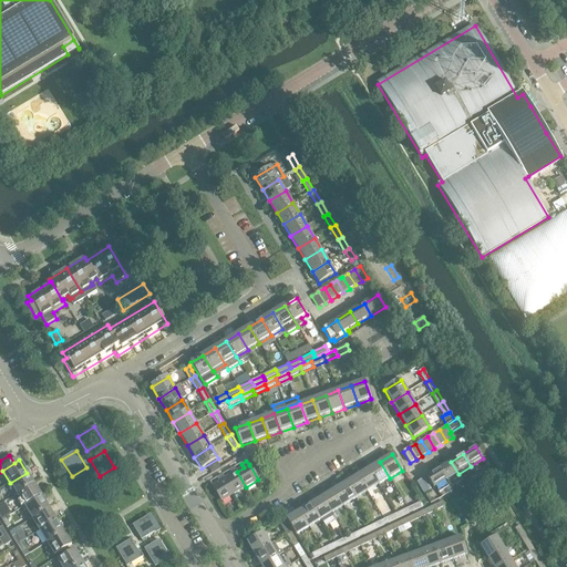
[(390,478),(380,462),(369,468),(379,485),(390,478)]
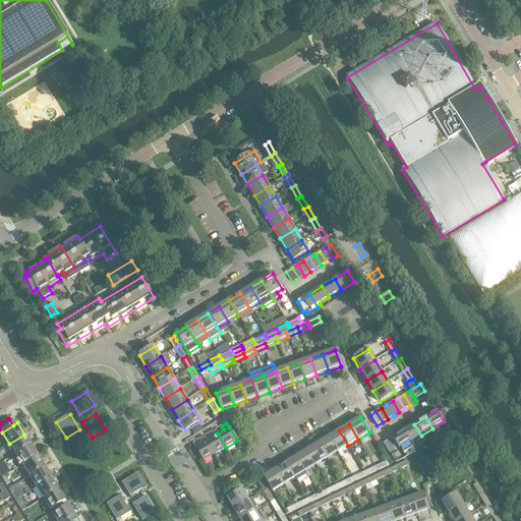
[(404,430),(410,442),(421,436),(414,424),(404,430)]
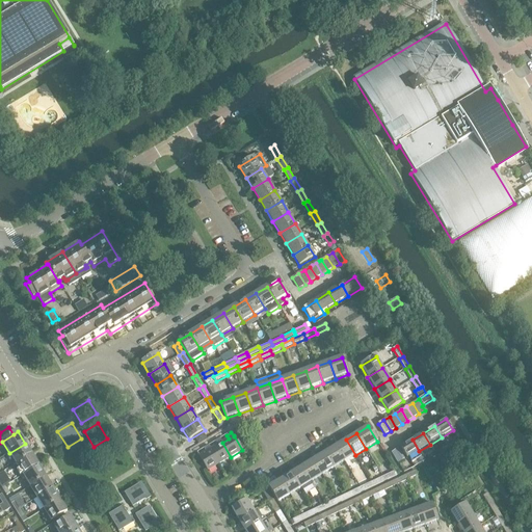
[(231,457),(222,443),(220,439),(215,442),(217,446),(211,449),(219,463),(231,457)]
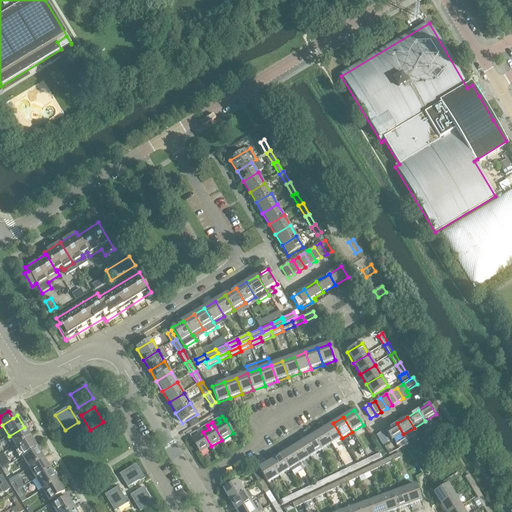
[(342,438),(333,423),(322,430),(331,444),(342,438)]
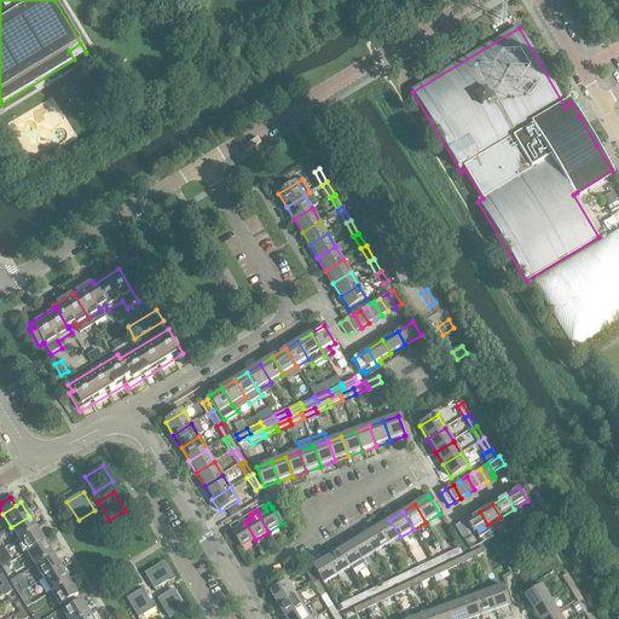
[(474,533),(487,525),(480,512),(467,520),(474,533)]
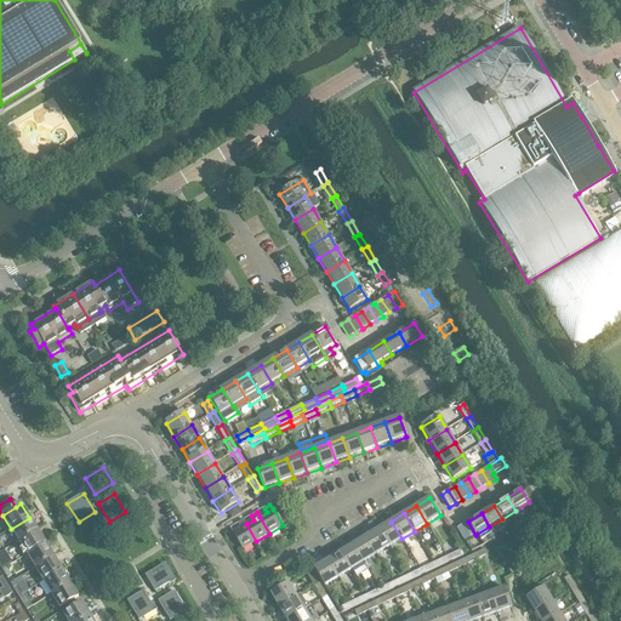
[(38,530),(29,518),(11,529),(18,542),(38,530)]
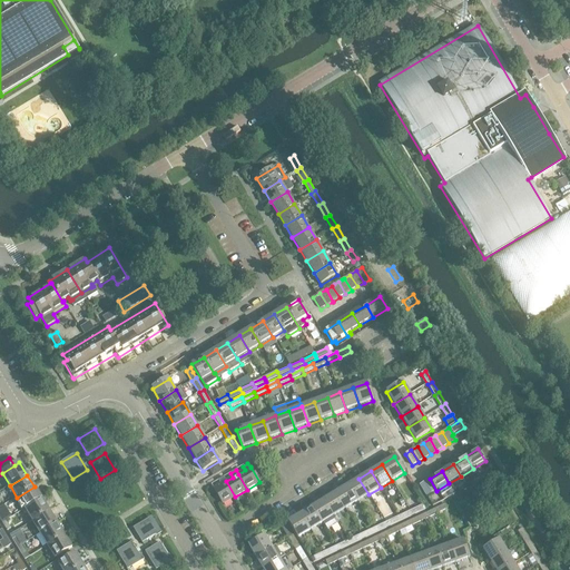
[(235,497),(226,481),(224,478),(218,481),(220,484),(214,489),(223,504),(235,497)]
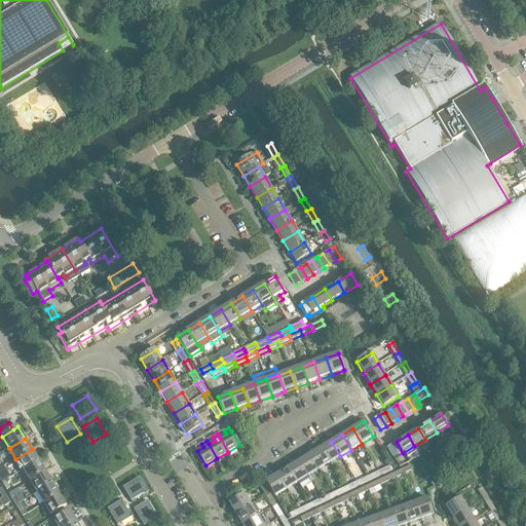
[(340,456),(331,442),(321,448),(330,463),(340,456)]
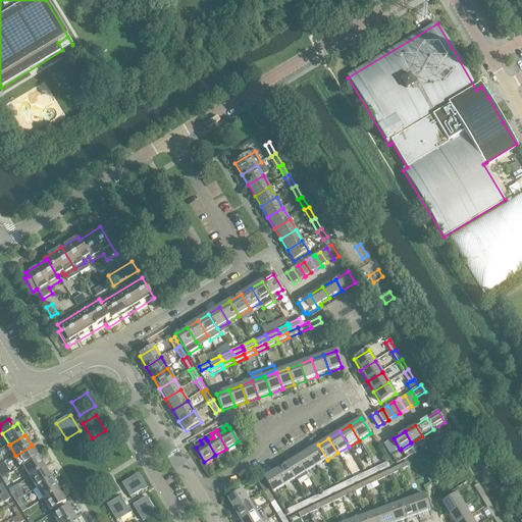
[(390,440),(384,444),(388,451),(395,447),(390,440)]
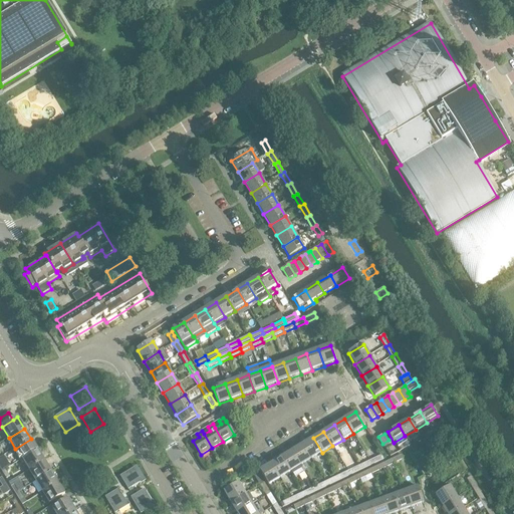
[(322,453),(313,438),(302,444),(311,459),(322,453)]
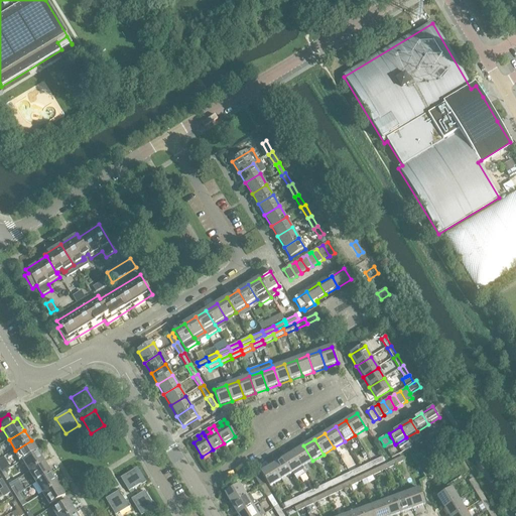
[(38,452),(31,440),(15,450),(22,462),(38,452)]
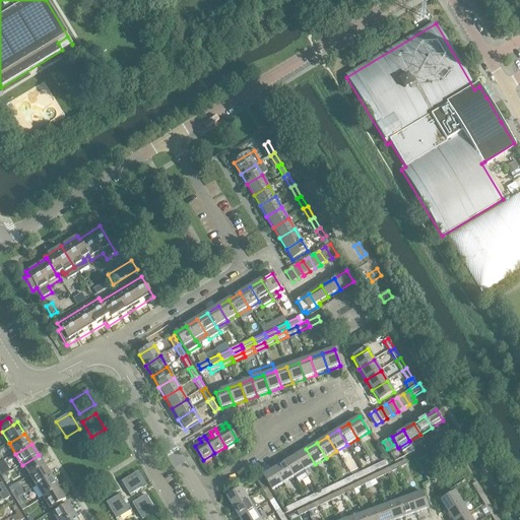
[(315,464),(306,449),(296,456),(305,471),(315,464)]
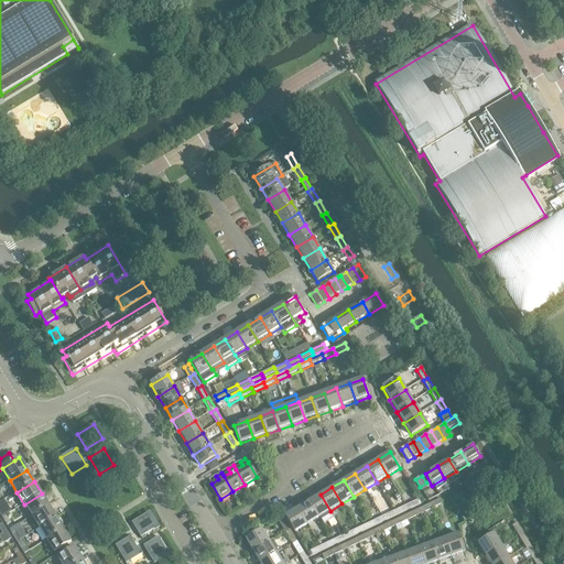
[(49,506),(42,494),(24,505),(32,517),(49,506)]
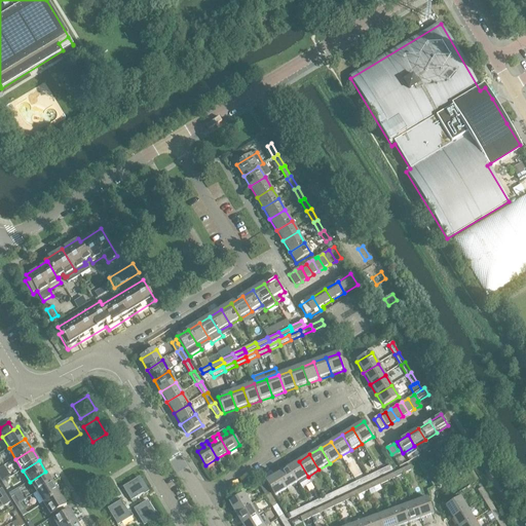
[(308,477),(299,461),(288,467),(297,483),(308,477)]
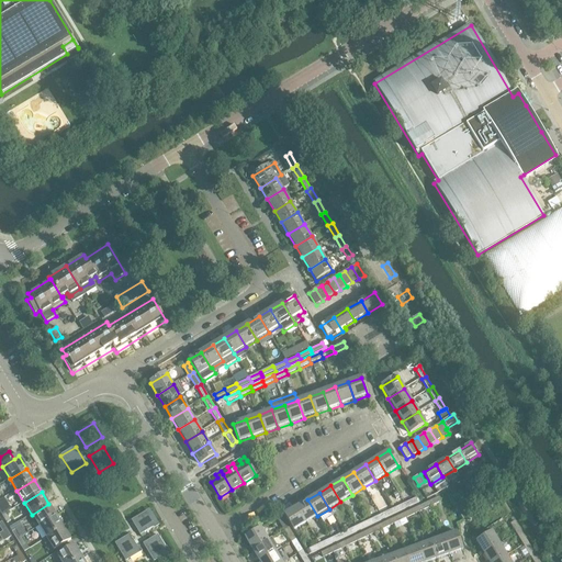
[(417,497),(405,504),(407,508),(419,503),(417,497)]
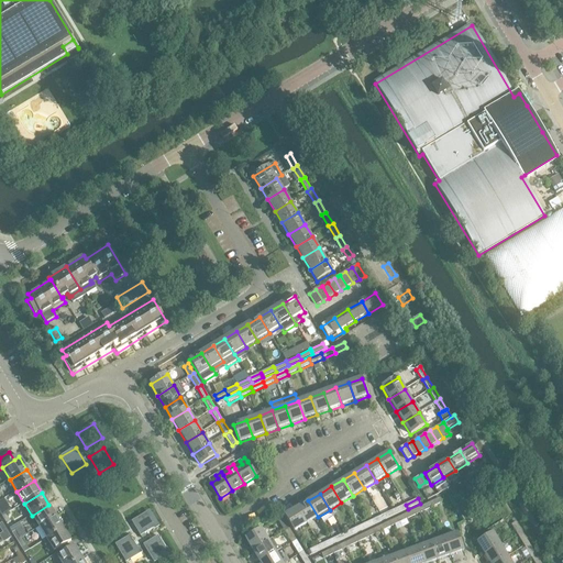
[(440,498),(428,504),(430,508),(442,503),(440,498)]
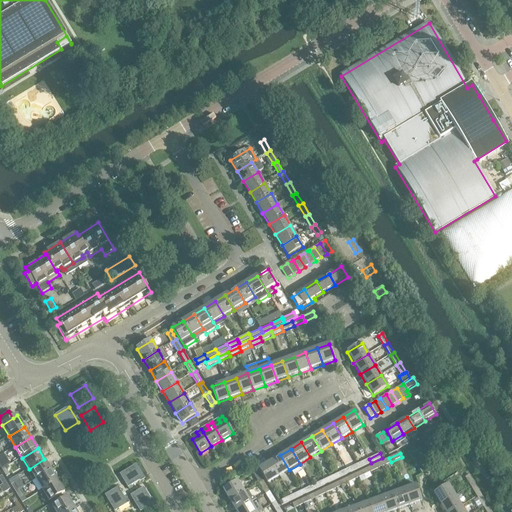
[(289,470),(280,455),(270,462),(279,477),(289,470)]
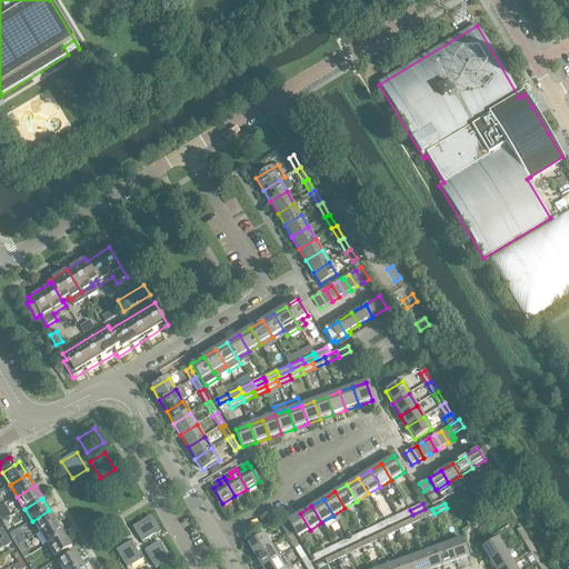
[(420,515),(423,519),(435,513),(432,509),(420,515)]
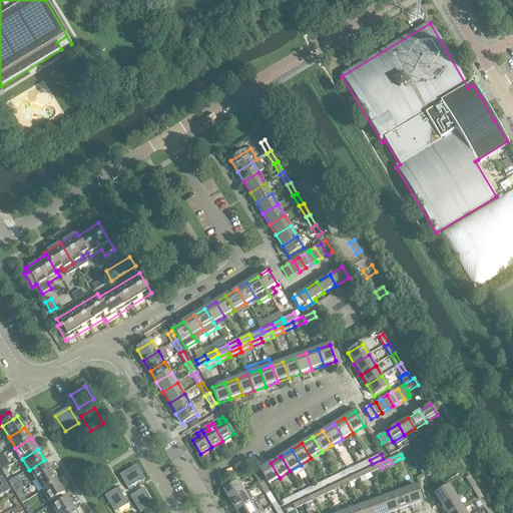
[(51,471),(44,460),(29,470),(35,481),(51,471)]
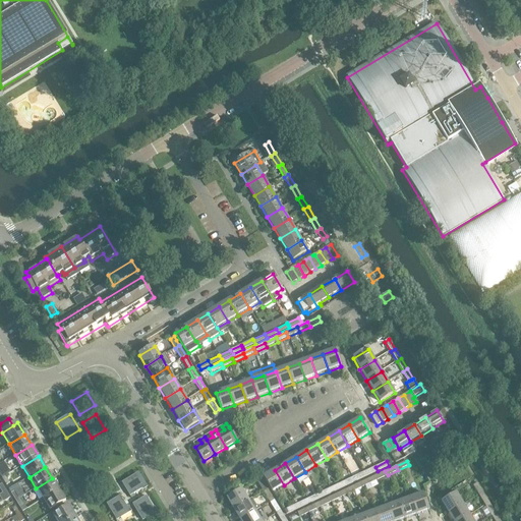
[(364,472),(366,477),(378,471),(375,467),(364,472)]
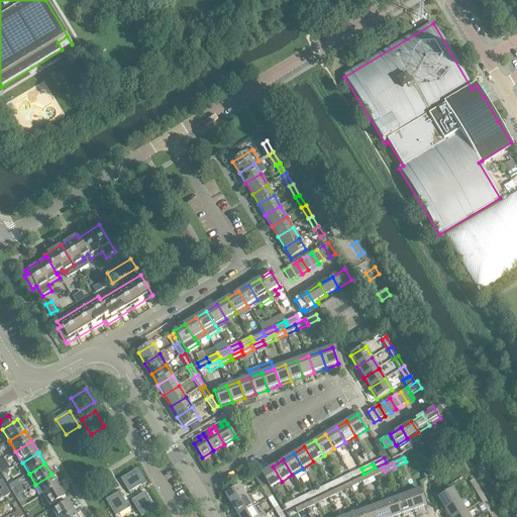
[(282,482),(273,467),(261,473),(271,488),(282,482)]
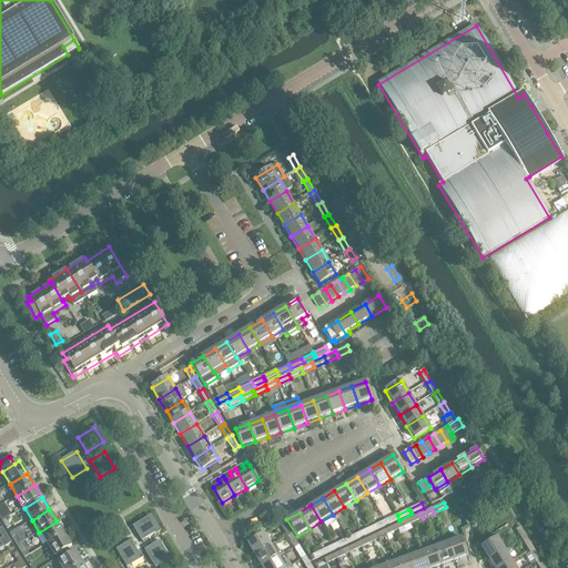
[(419,514),(408,519),(411,524),(423,518),(419,514)]
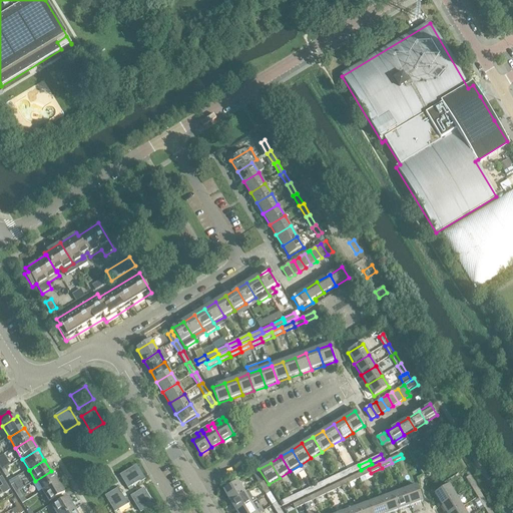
[(359,465),(347,470),(349,475),(361,470),(359,465)]
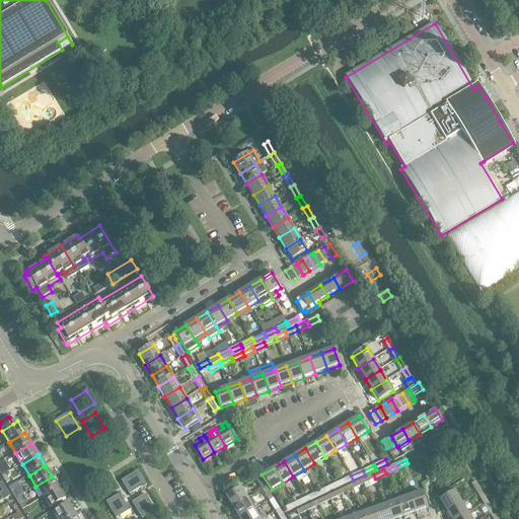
[(145,486),(136,472),(122,482),(130,495),(145,486)]
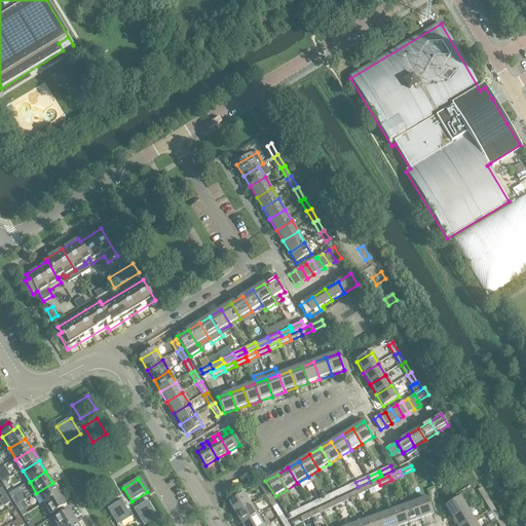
[(367,486),(369,490),(380,485),(378,481),(367,486)]
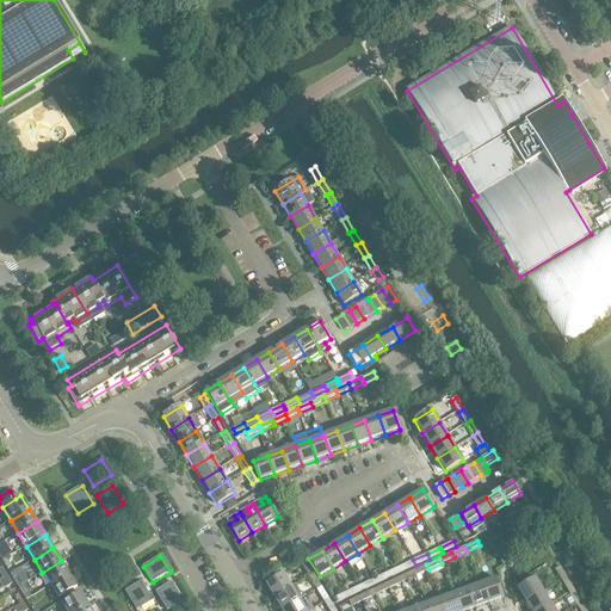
[(400,567),(402,572),(415,566),(413,560),(400,567)]
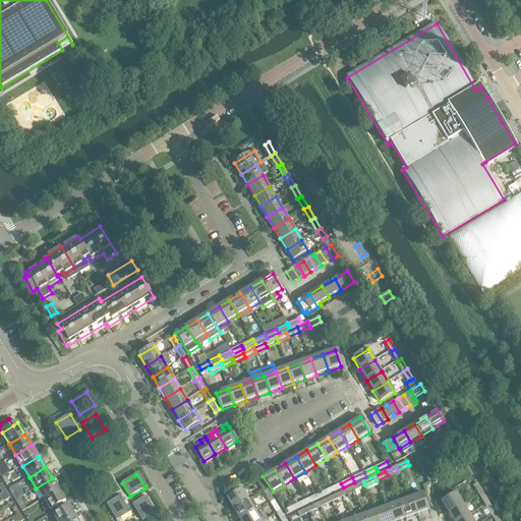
[(43,499),(58,489),(52,478),(36,488),(43,499)]
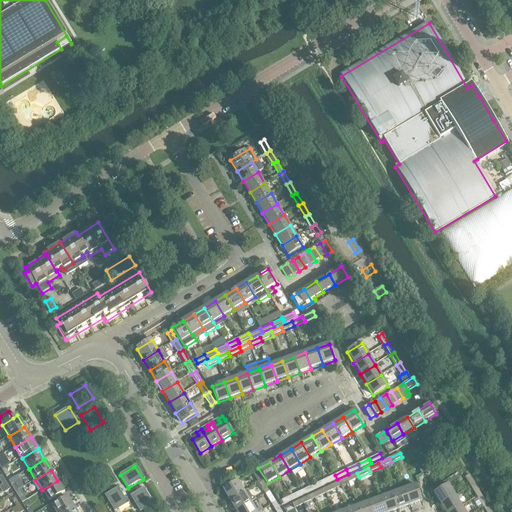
[(253,474),(259,483),(263,481),(257,472),(253,474)]
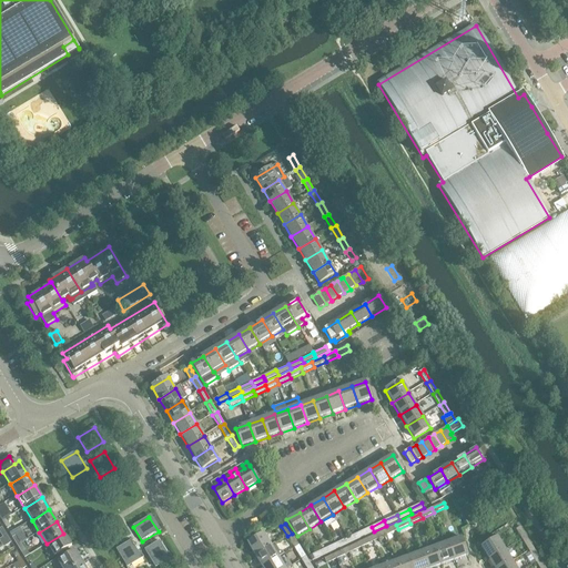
[(396,525),(384,530),(387,535),(398,529),(396,525)]
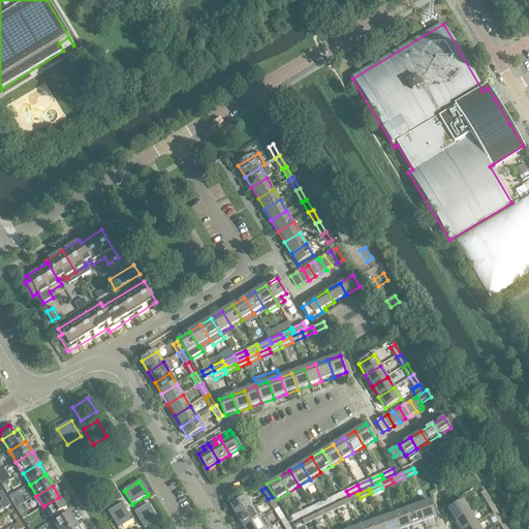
[(346,491),(335,496),(337,501),(348,495),(346,491)]
